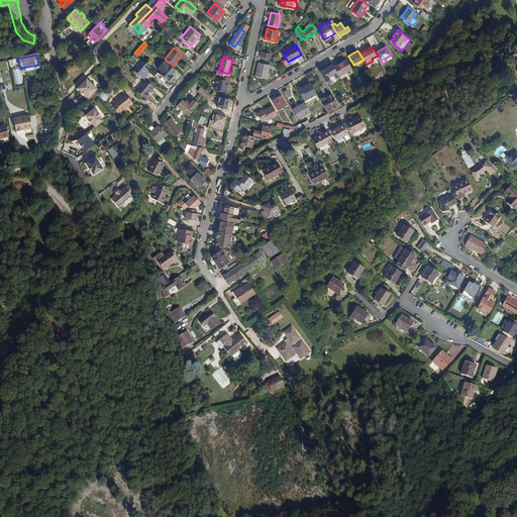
[(174,77),(172,75),(176,70),(169,64),(170,63),(165,59),(159,68),(162,71),(160,74),(170,81),(174,77)]
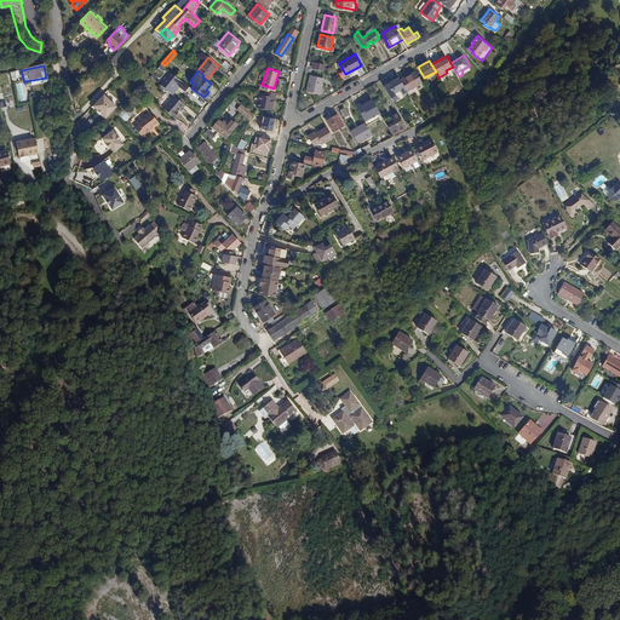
[(405,87),(407,91),(423,82),(415,70),(401,80),(405,87)]
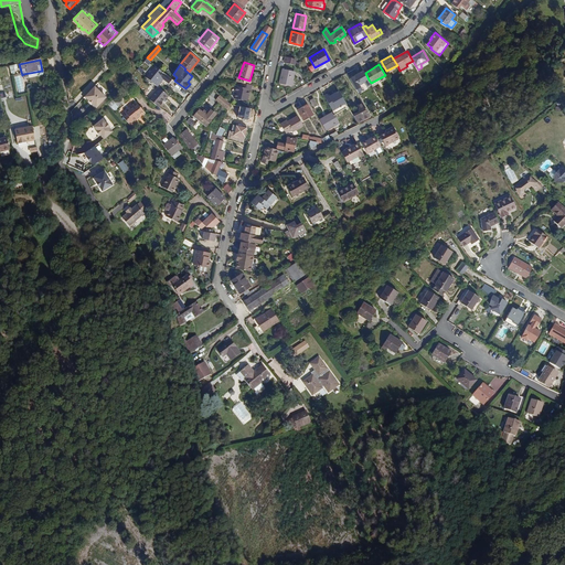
[(150,78),(157,85),(167,73),(157,65),(149,75),(151,77),(150,78)]
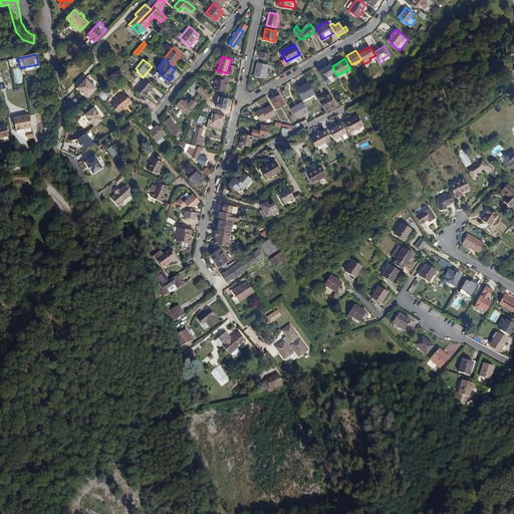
[(254,75),(265,77),(268,64),(257,62),(254,75)]
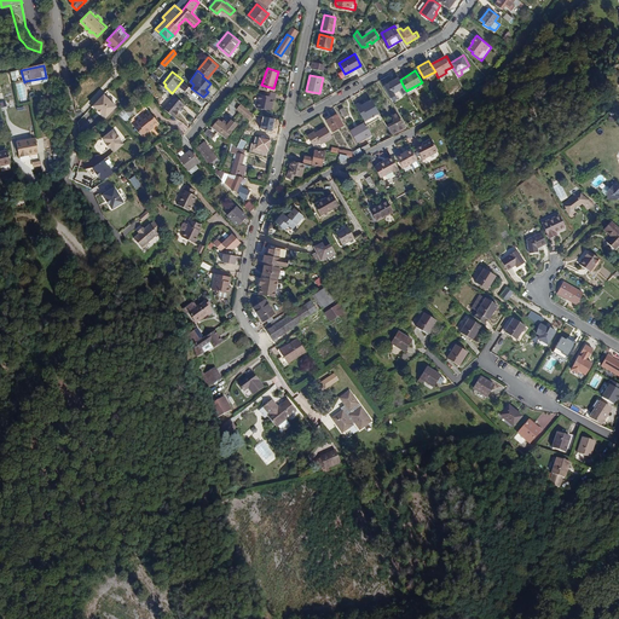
[(393,93),(404,87),(400,80),(398,76),(387,82),(393,93)]
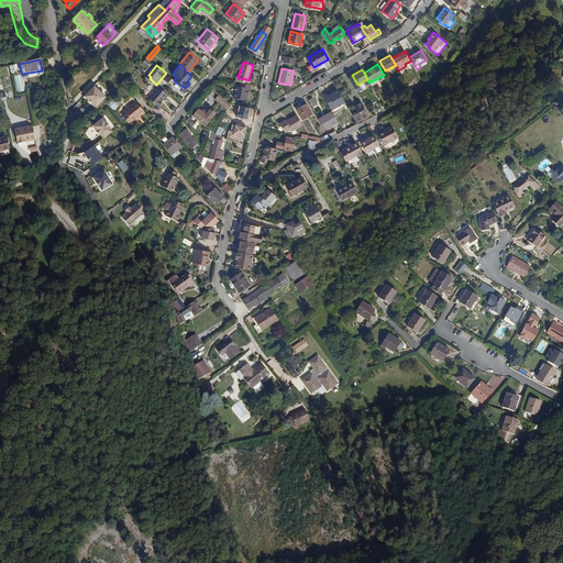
[(23,74),(24,79),(43,75),(42,70),(23,74)]
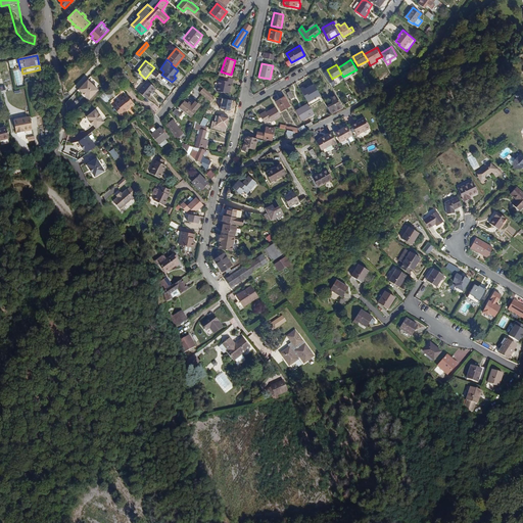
[(16,86),(24,85),(20,69),(14,70),(16,86)]
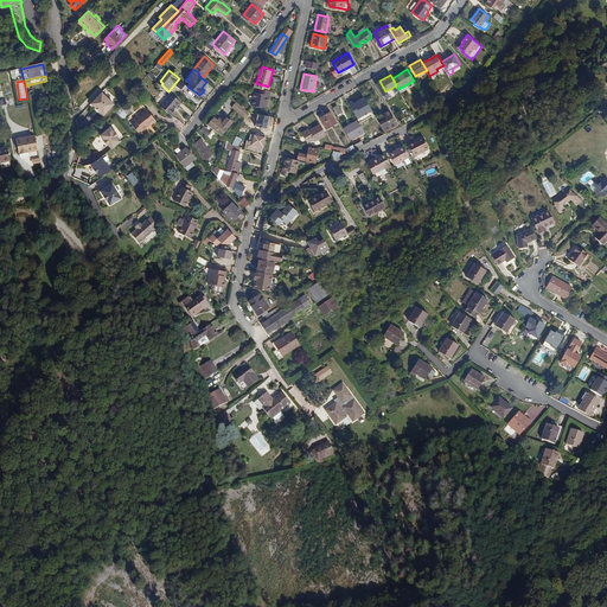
[(102,90),(90,103),(98,112),(100,109),(104,114),(115,103),(102,90)]
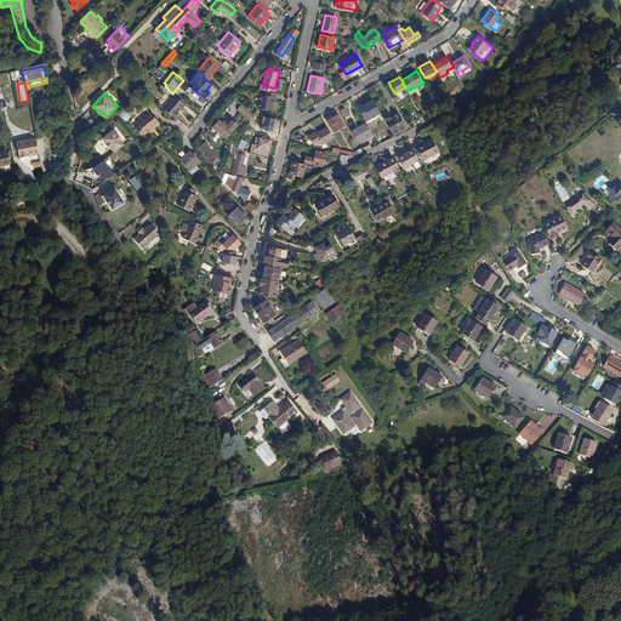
[(175,117),(177,113),(184,103),(175,95),(164,108),(175,117)]
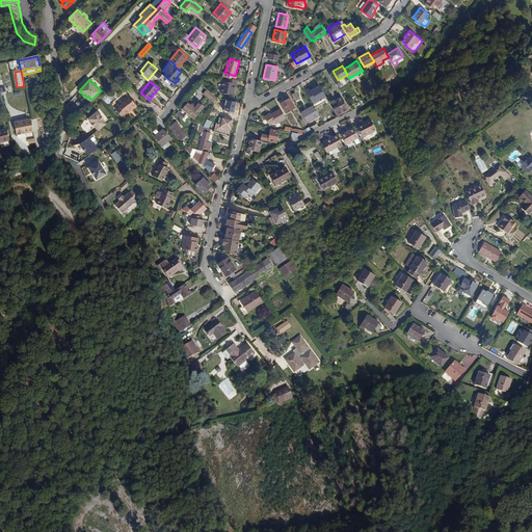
[(220,91),(233,95),(235,83),(228,82),(222,81),(220,91)]
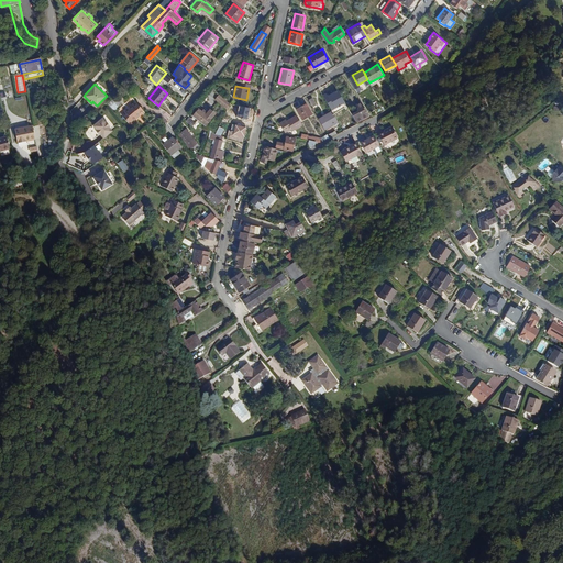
[(346,103),(339,91),(329,97),(328,94),(323,96),(332,111),(346,103)]
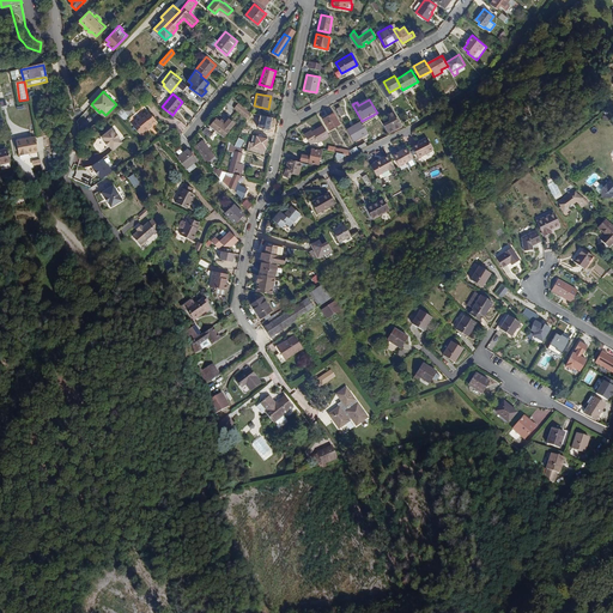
[(242,105),(238,110),(246,116),(249,110),(242,105)]
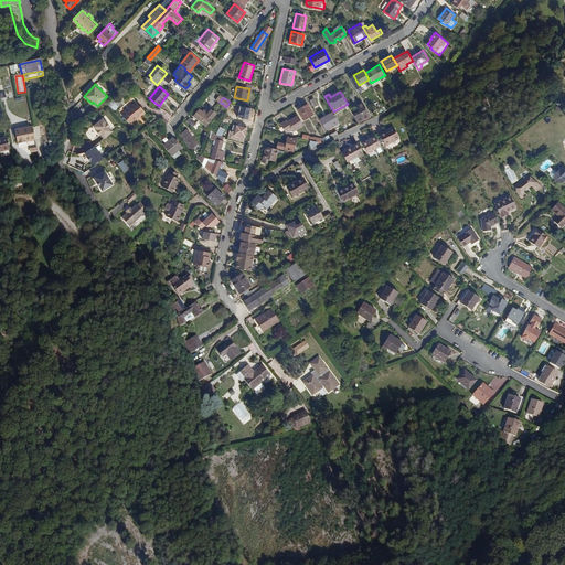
[(139,114),(144,110),(137,100),(125,110),(126,113),(123,115),(129,124),(137,117),(136,116),(139,114)]
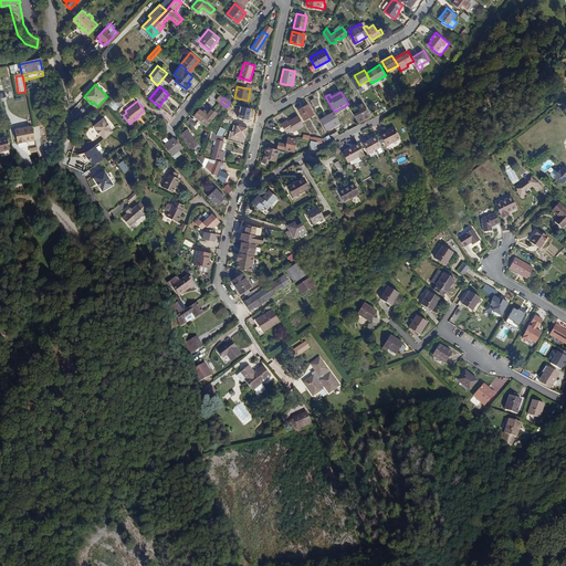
[(358,122),(370,115),(363,102),(358,105),(360,108),(358,109),(360,112),(354,115),(358,122)]
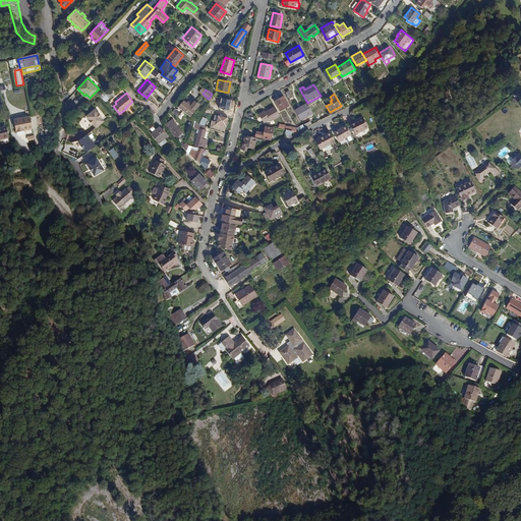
[(280,110),(289,105),(284,95),(275,100),(280,110)]
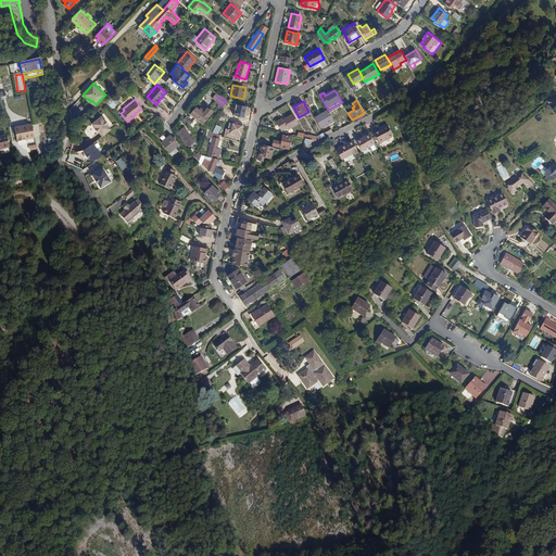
[(247,106),(237,105),(235,115),(244,117),(247,106)]
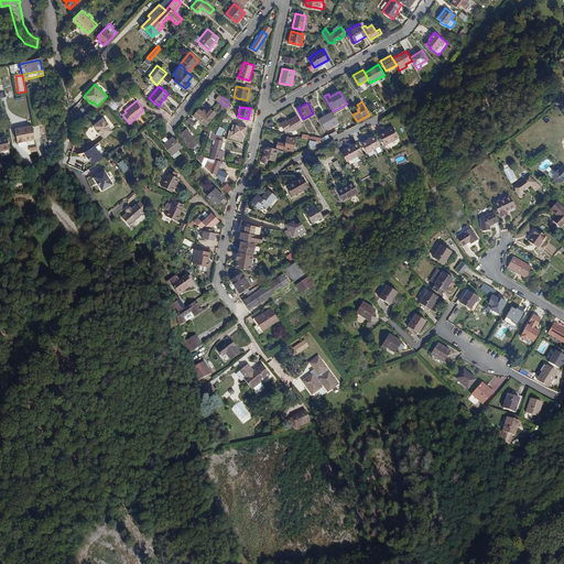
[(202,111),(199,108),(193,116),(206,126),(216,112),(210,108),(207,111),(204,109),(202,111)]
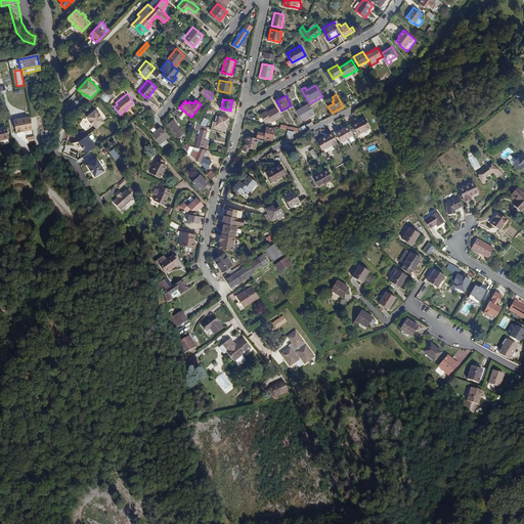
[(302,120),(314,113),(314,112),(310,104),(302,108),(301,107),(297,110),(302,120)]
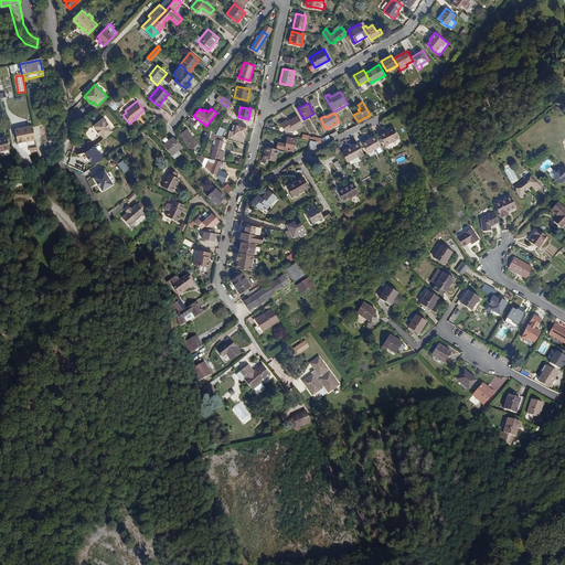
[(347,126),(354,121),(350,114),(342,118),(339,120),(339,121),(342,127),(347,125),(347,126)]
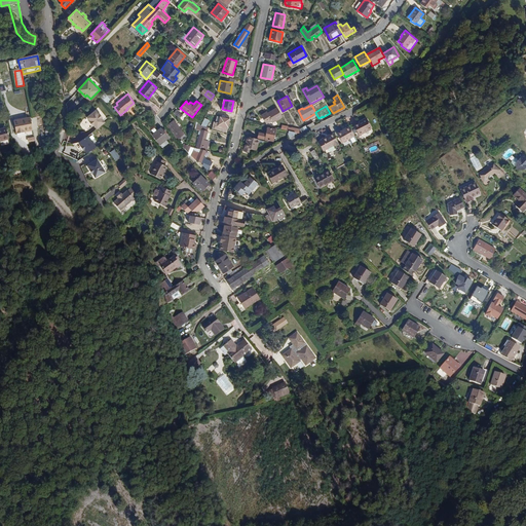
[(272,121),(283,115),(277,107),(268,113),(267,111),(262,114),(267,122),(271,119),(272,121)]
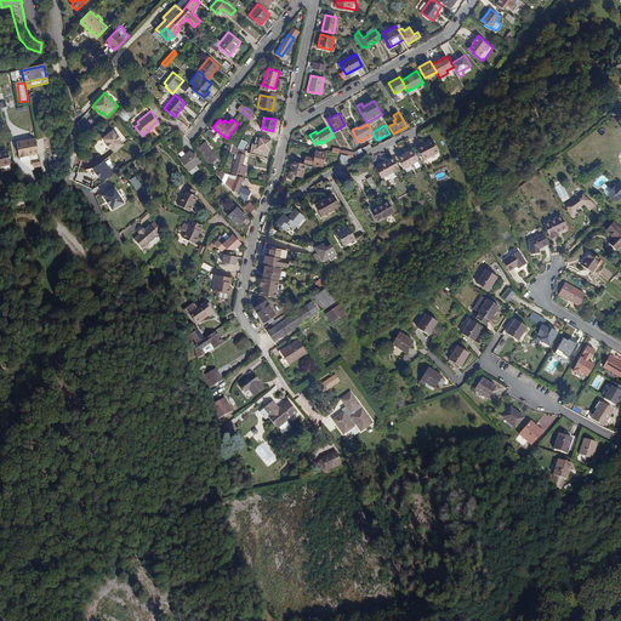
[(113,131),(103,138),(106,142),(106,143),(109,148),(113,152),(123,144),(120,141),(120,140),(117,135),(117,136),(113,131)]
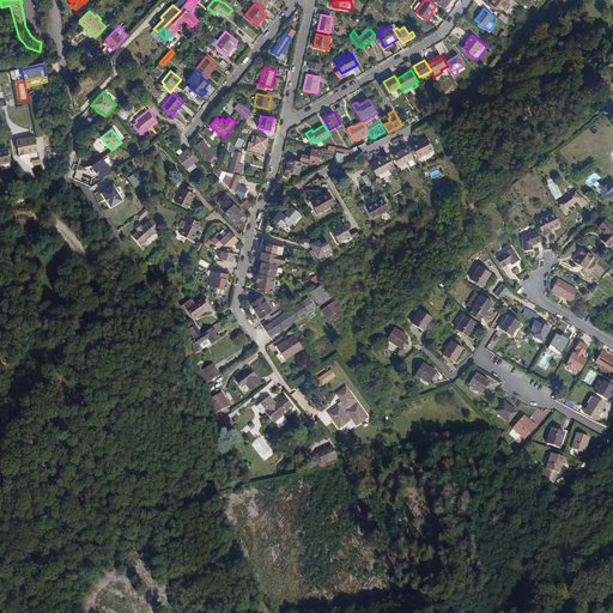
[(254,145),(266,149),(268,137),(262,135),(262,138),(256,137),(254,145)]
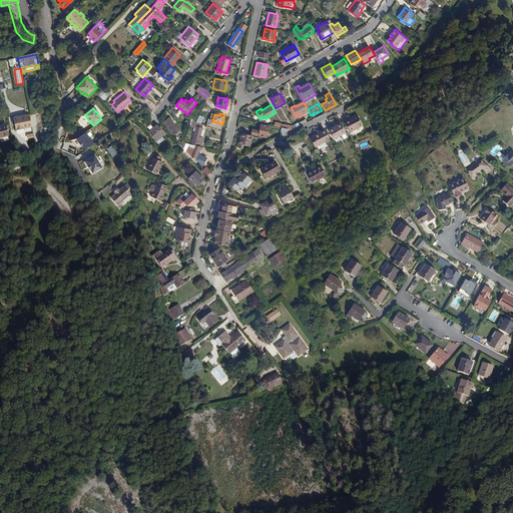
[(360,124),(360,123),(354,113),(351,115),(351,117),(349,118),(343,121),(348,130),(360,124)]
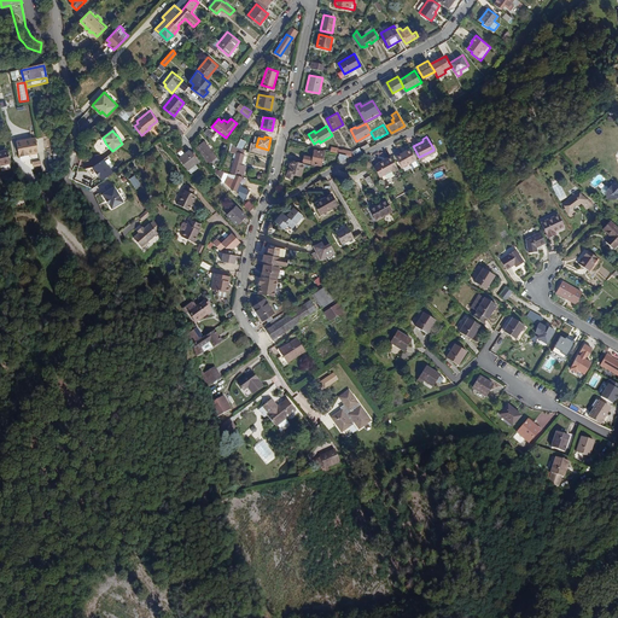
[(17,143),(19,158),(29,156),(29,155),(39,152),(36,141),(36,139),(17,143)]
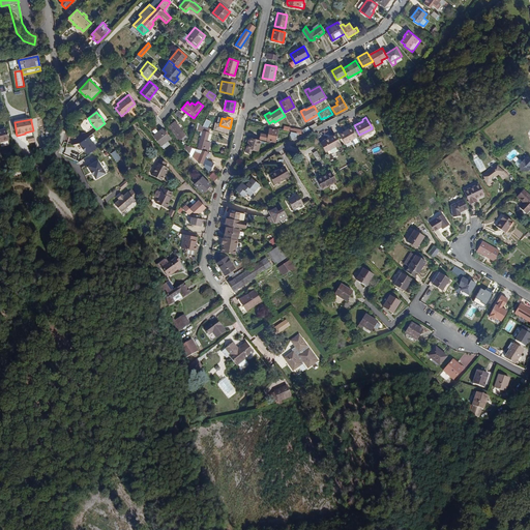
[(184,139),(188,137),(175,121),(168,126),(179,141),(183,138),(184,139)]
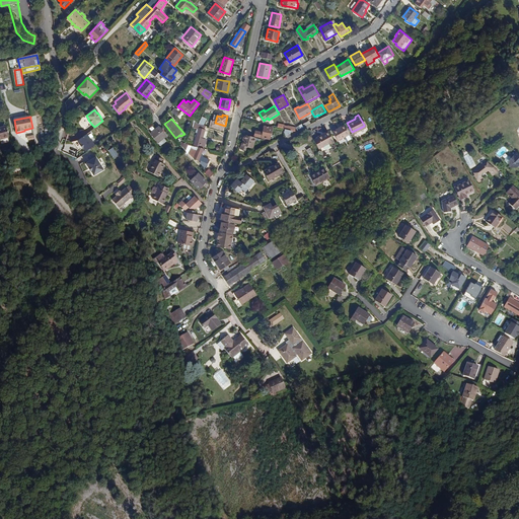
[(88,120),(82,124),(85,128),(91,124),(88,120)]
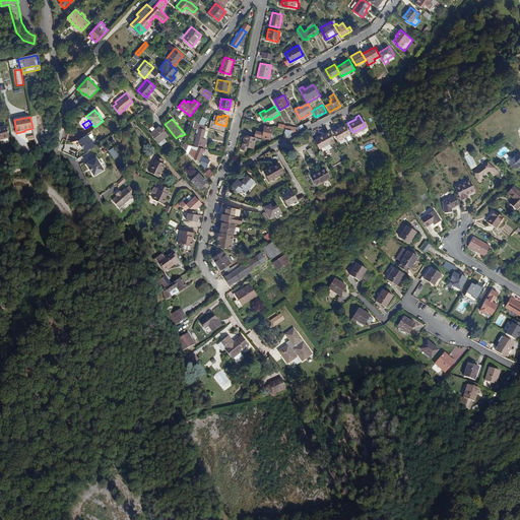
[(207,139),(203,138),(206,125),(203,124),(199,123),(198,128),(200,128),(196,143),(197,143),(196,146),(204,148),(204,145),(205,145),(207,139)]
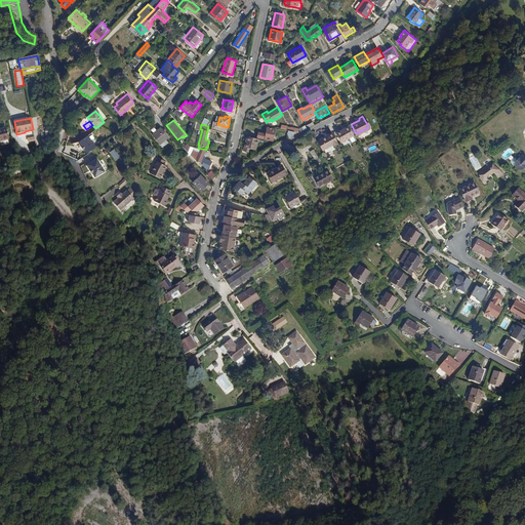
[(335,131),(340,140),(352,134),(347,125),(335,131)]
